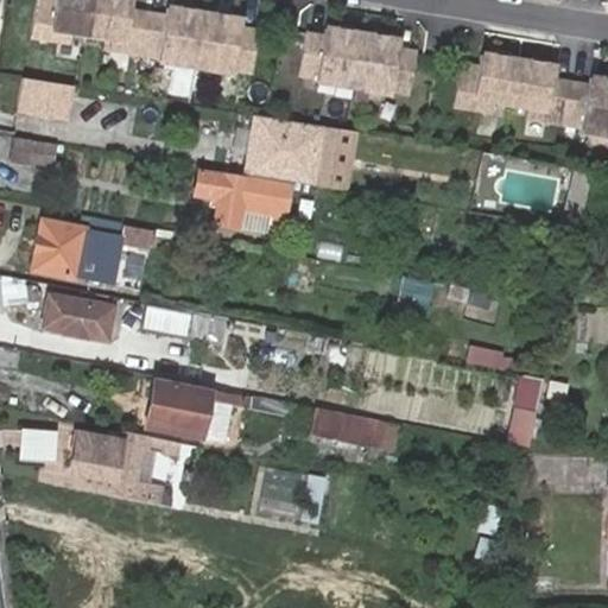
[(77,30),(88,32),(94,0),(38,0),(32,37),(74,44),(77,30)]
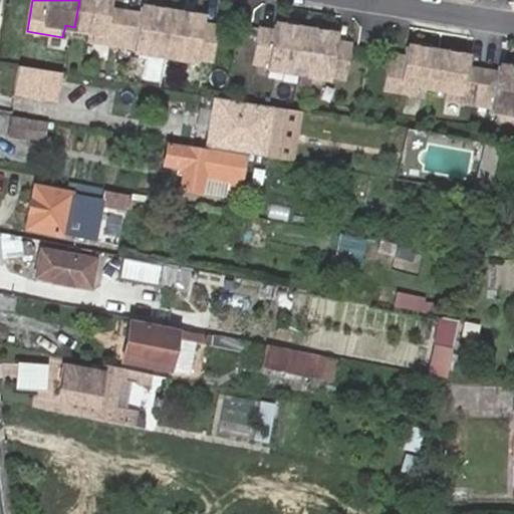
[(79,0),(74,27),(88,30),(86,42),(119,47),(125,17),(109,14),(110,8),(111,0),(79,0)]
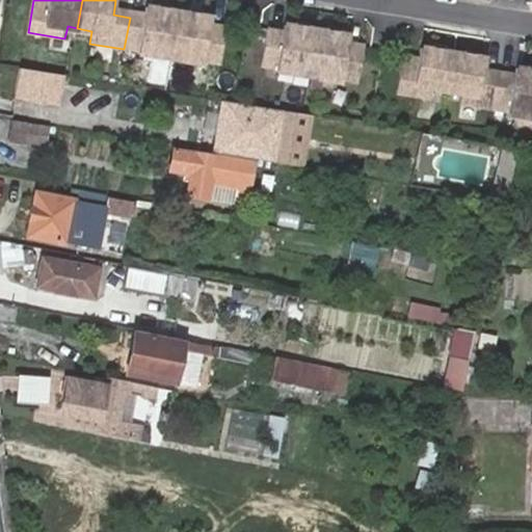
[(173,52),(177,25),(180,14),(148,7),(147,15),(131,11),(130,18),(124,49),(139,52),(139,55),(158,58),(160,50),(173,52)]
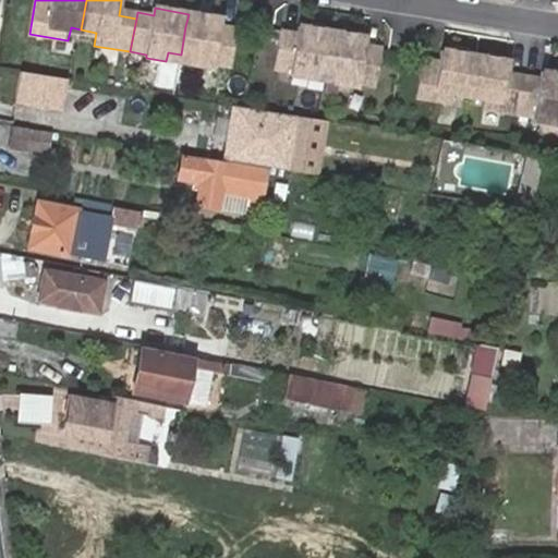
[(120,9),(119,15),(136,19),(137,12),(120,9)]
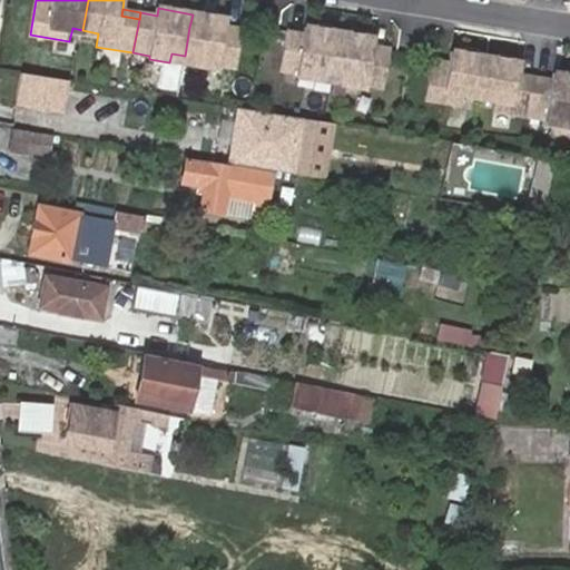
[(203,68),(220,70),(222,66),(234,68),(241,33),(226,31),(228,21),(193,15),(189,27),(185,56),(204,59),(203,68)]
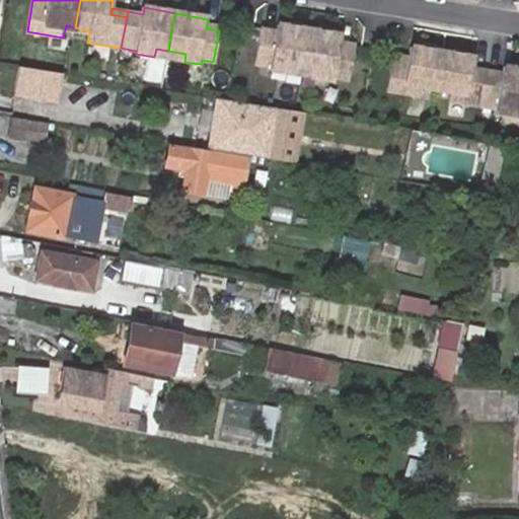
[(299,70),(302,52),(306,30),(274,25),(272,33),(258,31),(253,62),(267,64),(265,70),(281,73),(283,67),(299,70)]
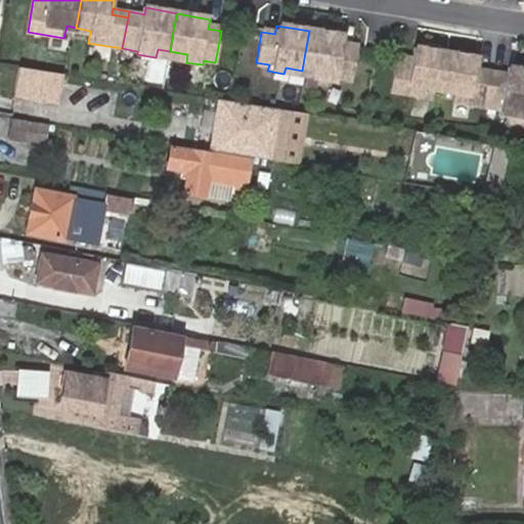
[(315,79),(332,82),(334,78),(350,80),(355,48),(339,45),(341,36),(309,31),(305,52),(302,71),(313,73),(316,74),(315,79)]
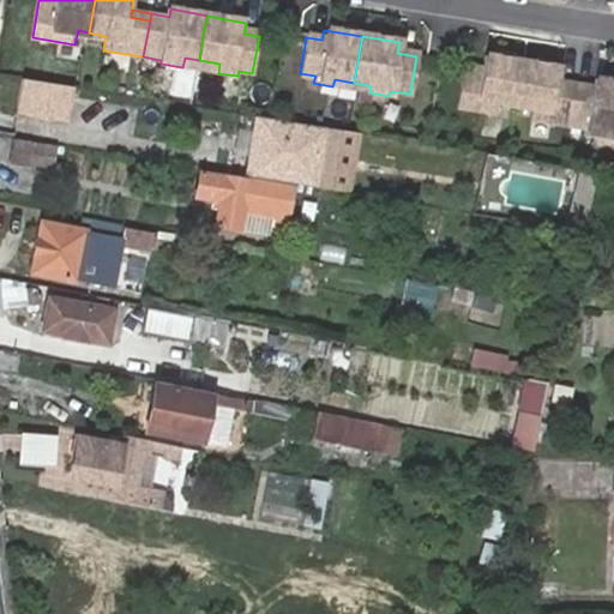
[(185,58),(182,67),(197,70),(199,60),(185,58)]
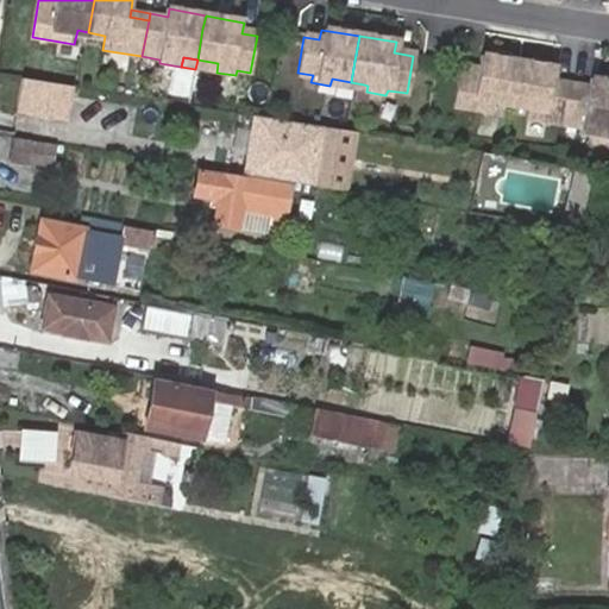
[(515,107),(519,88),(522,64),(485,58),(484,69),(466,67),(459,108),(498,115),(500,105),(515,107)]
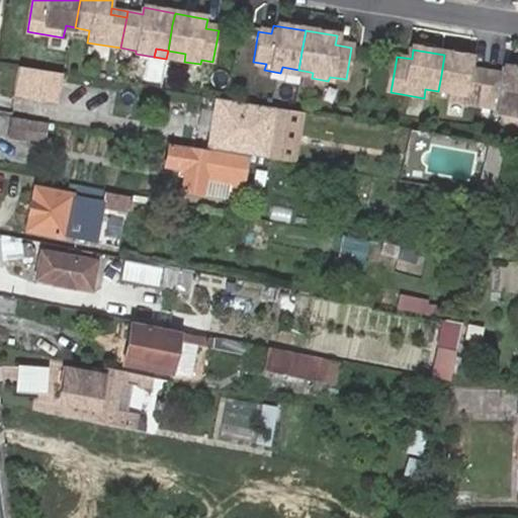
[(166,59),(184,62),(185,54),(168,51),(166,59)]
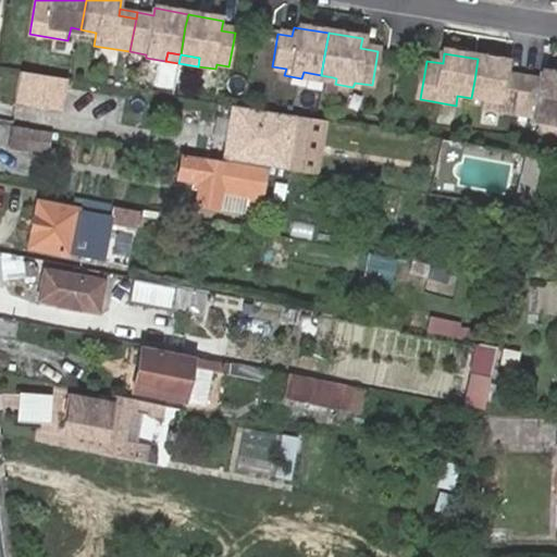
[(471,98),(489,101),(486,111),(520,116),(527,78),(509,75),(511,64),(478,59),(474,81),(471,98)]
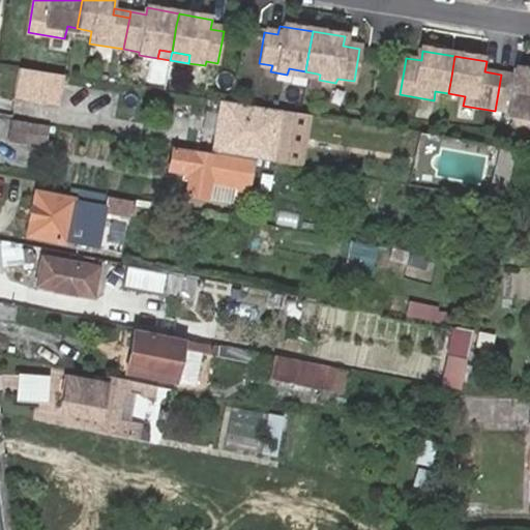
[(68,74),(17,64),(12,92),(64,101),(68,74)]
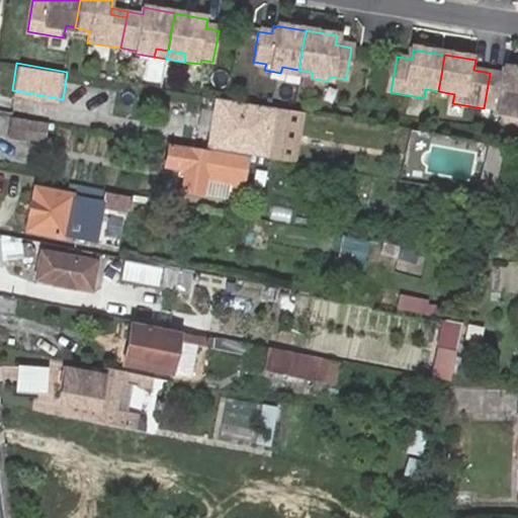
[(282,67),(280,73),(297,76),(298,70),(282,67)]
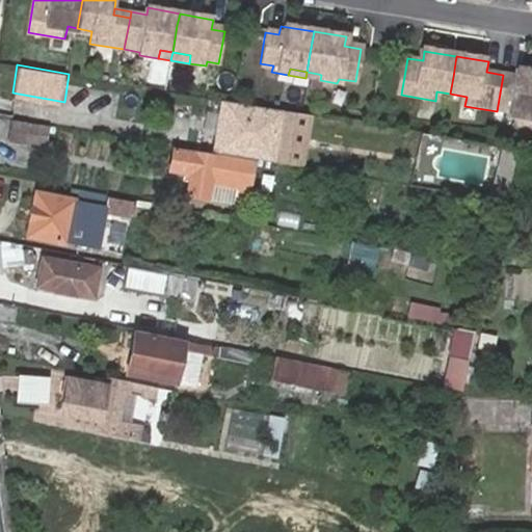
[(318,74),(307,72),(306,78),(316,80),(320,80),(321,75),(318,74)]
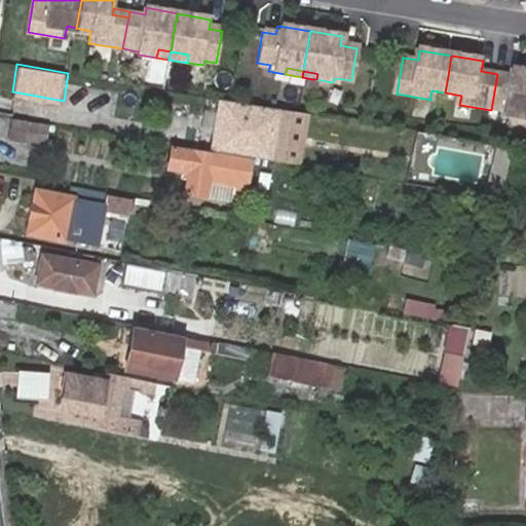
[(525,115),(525,75),(514,73),(514,77),(497,74),(491,110),(509,113),(506,119),(522,121),(523,115),(525,115)]
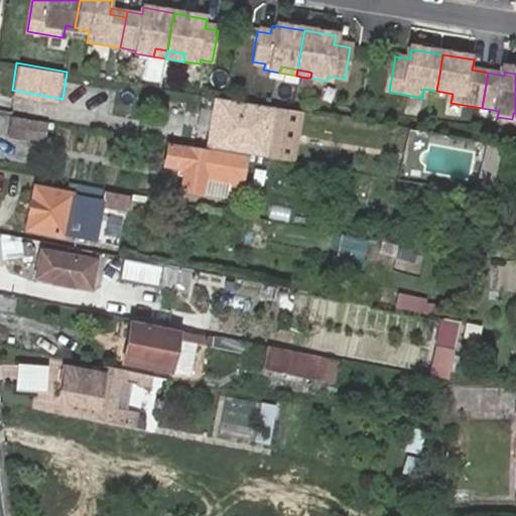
[(266,157),(274,107),(217,97),(208,148),(266,157)]
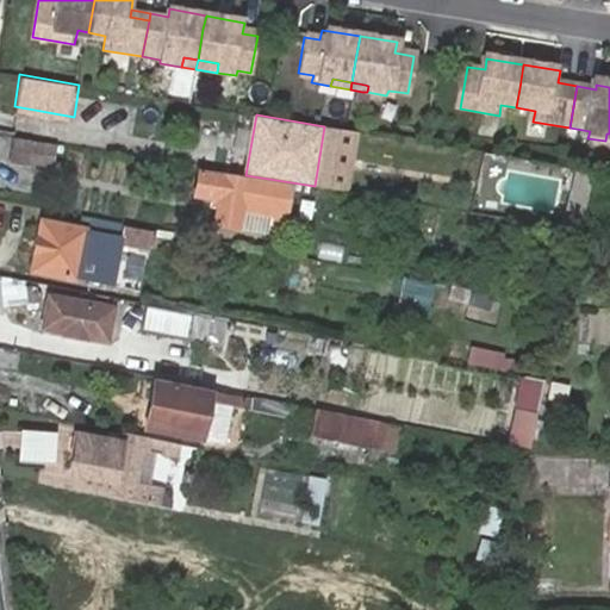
[(57,144),(13,139),(10,163),(55,169),(57,144)]
